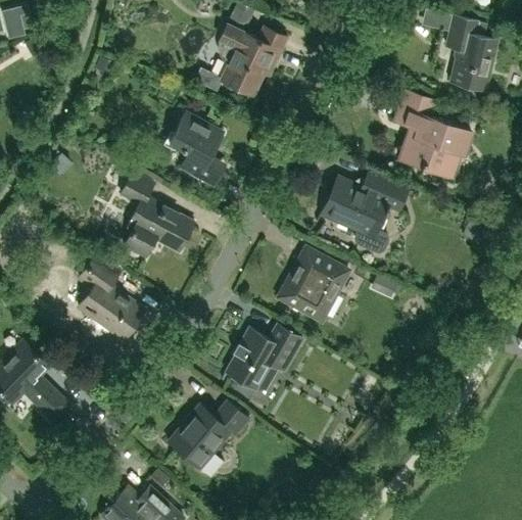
[(485,90),(496,42),(484,39),(487,25),(454,16),(445,47),(459,50),(452,82),(485,90)]
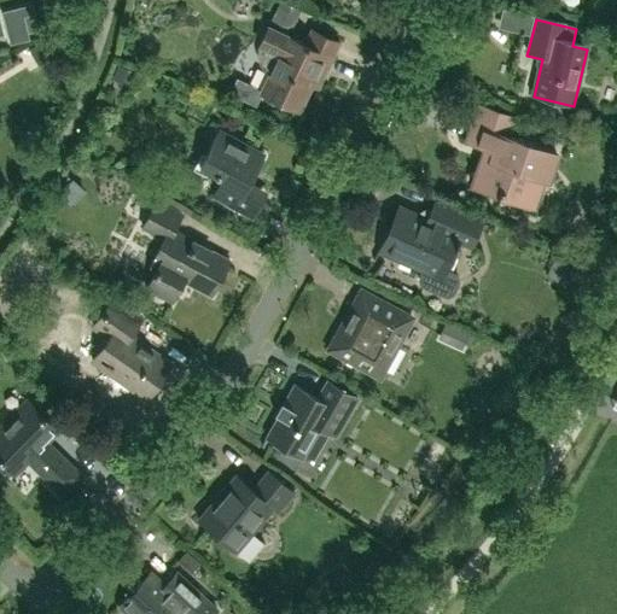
[(81,44),(83,31),(65,28),(63,40),(81,44)]
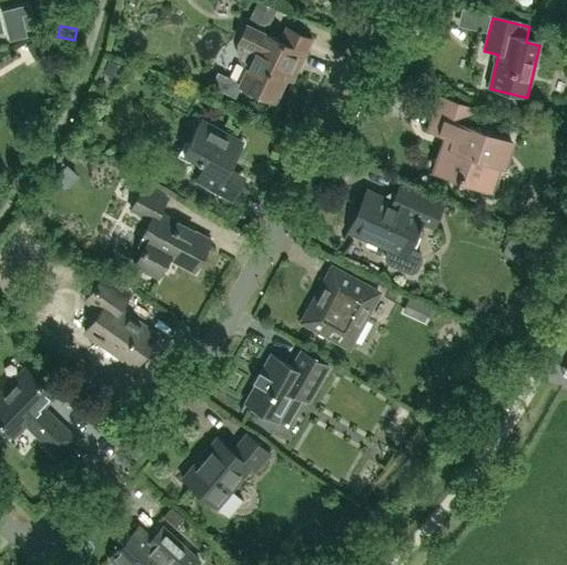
[(275,103),(291,70),(296,73),(312,41),(287,30),(281,43),(246,27),(239,43),(239,46),(238,47),(238,50),(238,52),(238,53),(238,57),(238,58),(239,60),(240,61),(241,64),(243,67),(246,69),(249,70),(241,88),(275,103)]
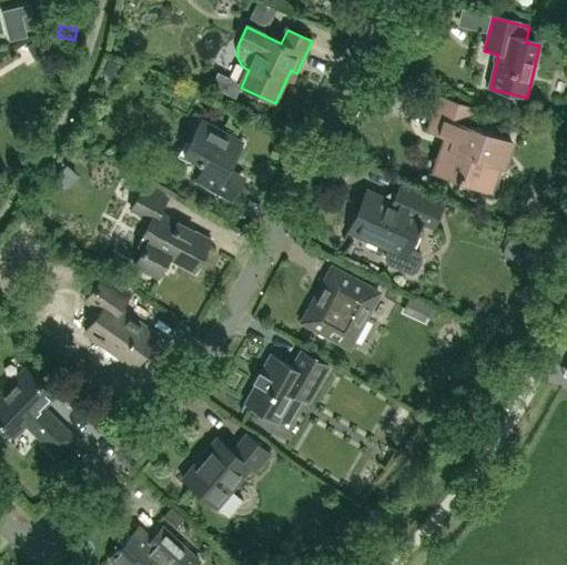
[(27,48),(37,63),(48,57),(39,41),(27,48)]
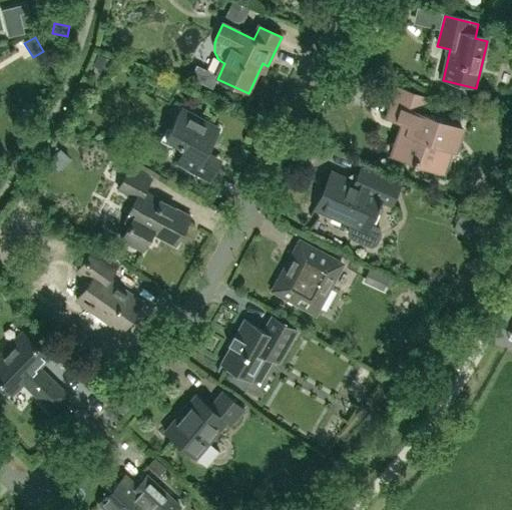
[(98,56),(93,67),(108,74),(113,63),(98,56)]
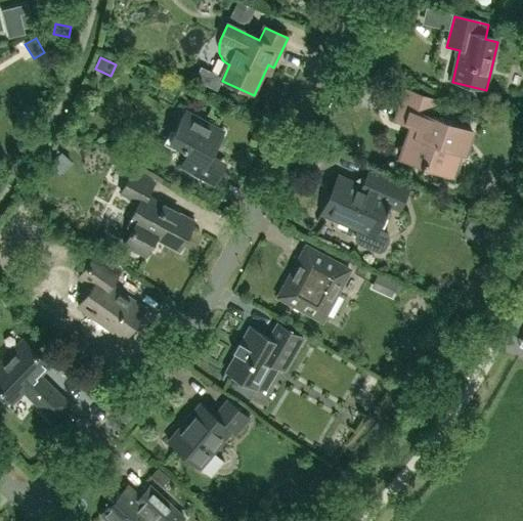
[(216,94),(220,81),(199,73),(193,86),(216,94)]
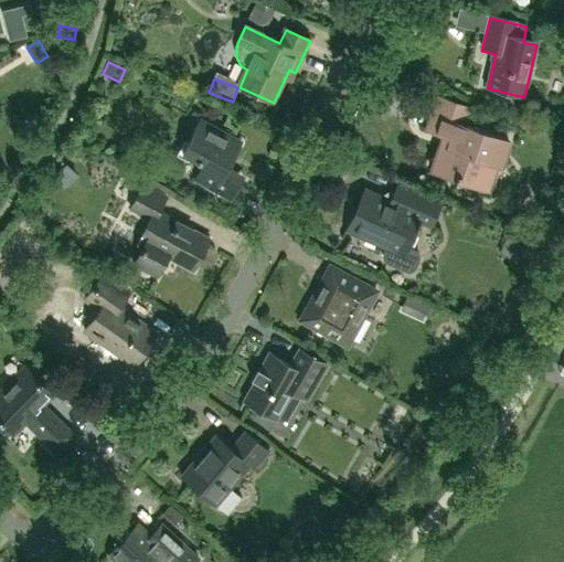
[(440,147),(434,165),(435,165),(432,172),(456,181),(455,184),(458,186),(461,178),(476,182),(474,188),(488,193),(497,168),(500,169),(509,142),(474,130),(467,128),(474,109),(439,97),(427,133),(444,139),(440,147)]
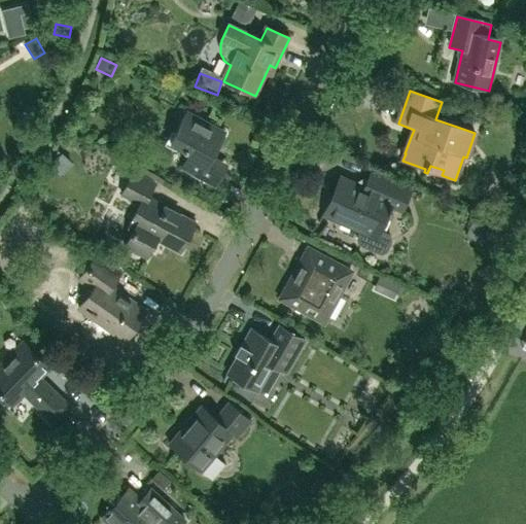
[(228,165),(212,156),(224,133),(186,112),(170,144),(189,154),(181,170),(215,188),(228,165)]
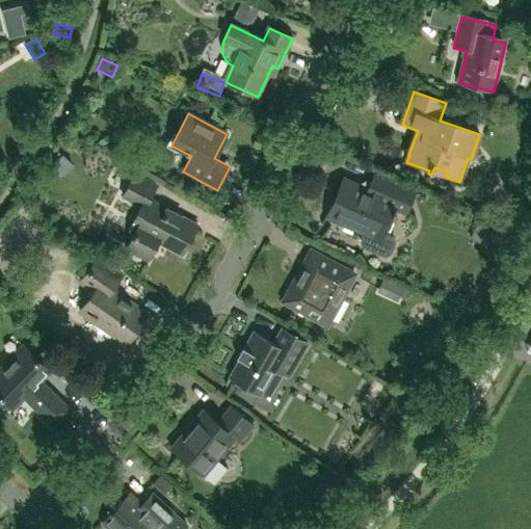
[(197,228),(150,202),(157,188),(135,176),(123,197),(141,208),(134,221),(140,225),(127,250),(149,262),(159,244),(183,257),(197,228)]
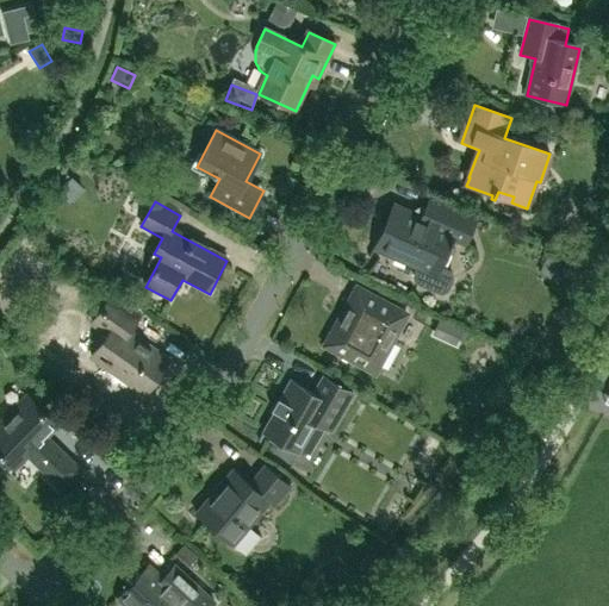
[(453,249),(455,242),(466,247),(477,223),(430,202),(421,222),(415,219),(416,216),(401,210),(381,254),(417,270),(415,275),(415,279),(416,283),(418,286),(439,294),(442,295),(447,294),(449,291),(453,283),(453,279),(452,275),(448,273),(441,269),(451,248),(453,249)]
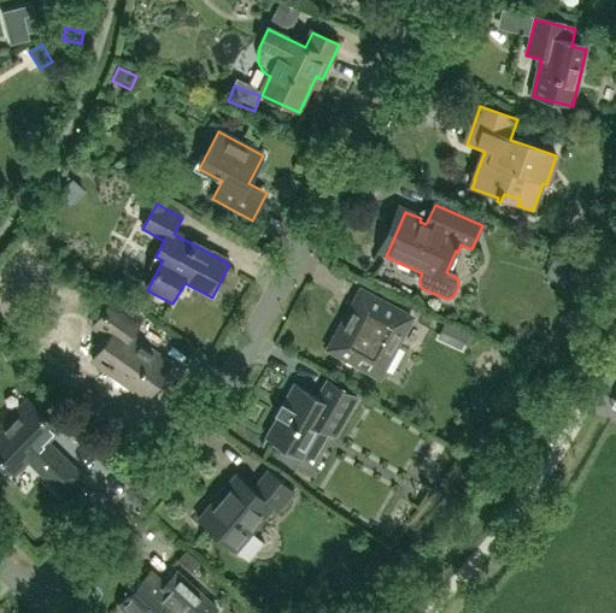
[(380,379),(411,320),(361,293),(329,352),(380,379)]
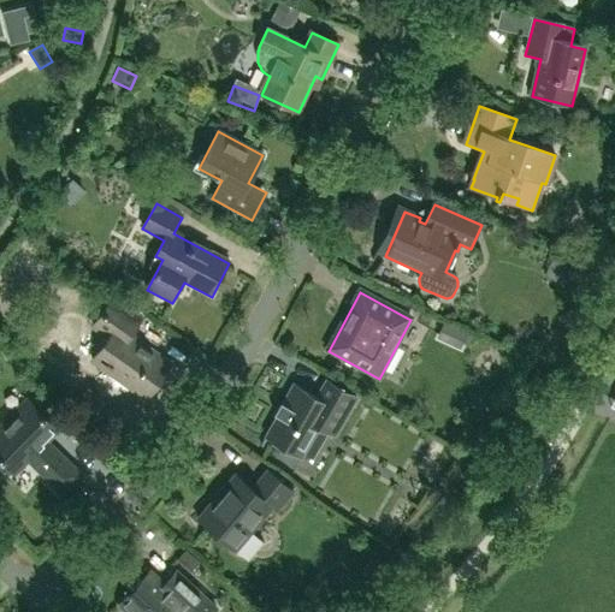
[(171,366),(130,336),(141,320),(113,301),(94,328),(108,339),(95,358),(126,381),(124,385),(146,400),(171,366)]
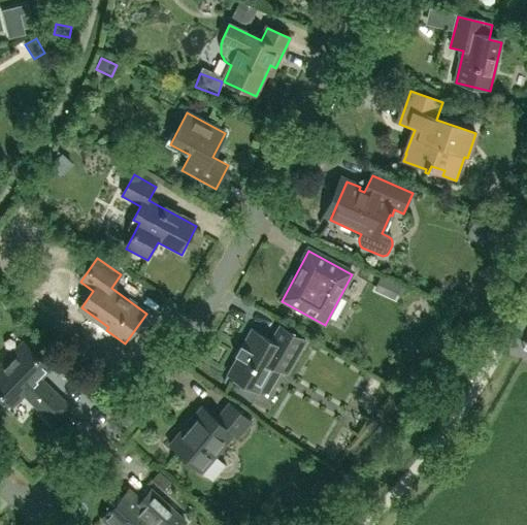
[(401,287),(382,279),(374,293),(395,301),(401,287)]
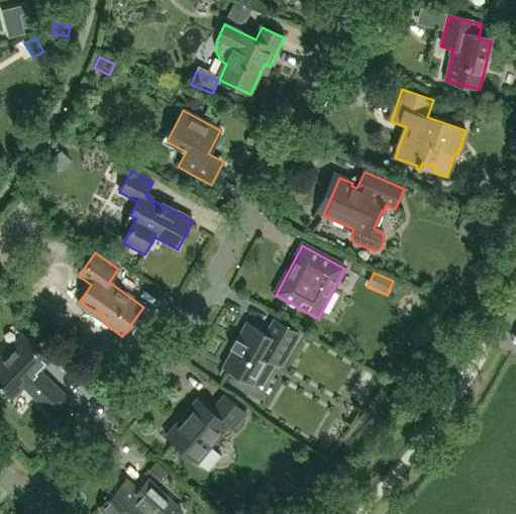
[(281,368),(299,337),(275,322),(265,339),(245,327),(237,340),(235,339),(230,348),(234,350),(225,366),(254,383),(268,360),(281,368)]
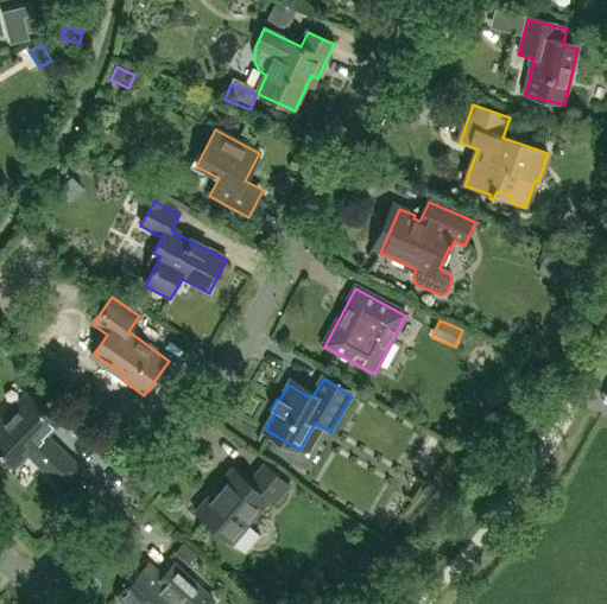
[(46,437),(58,426),(29,398),(0,426),(0,453),(16,469),(29,456),(62,488),(80,470),(46,437)]
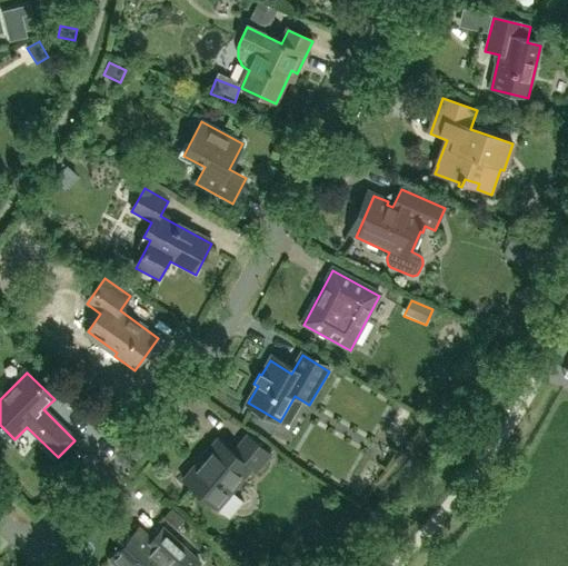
[(232,493),(251,470),(256,475),(271,457),(248,437),(233,455),(218,442),(183,482),(228,519),(232,518),(242,506),(242,500),(232,493)]
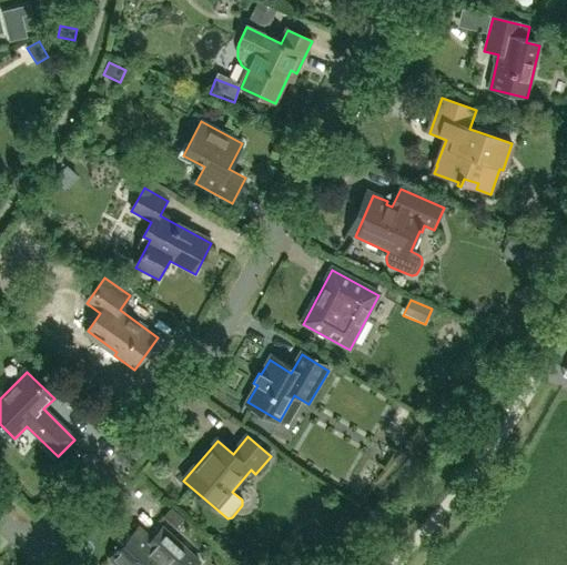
[(172,510),(163,520),(175,531),(184,521),(172,510)]
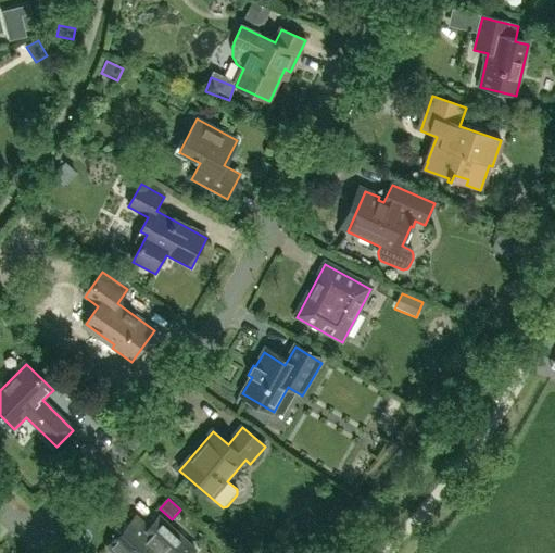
[(196,552),(159,517),(148,529),(136,518),(113,542),(124,552),(196,552)]
